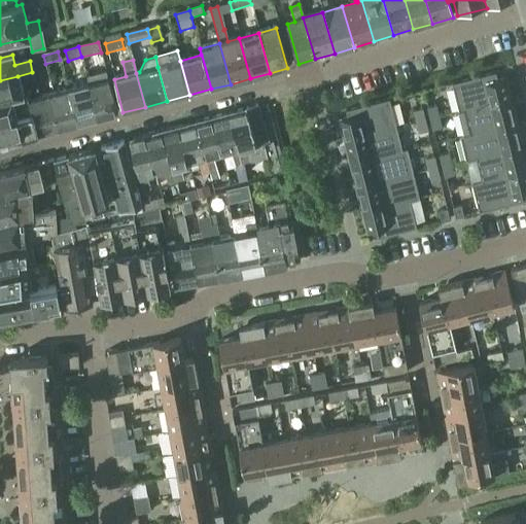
[(495,74),(452,85),(458,113),(511,100),(505,79),(497,81),(495,74)]
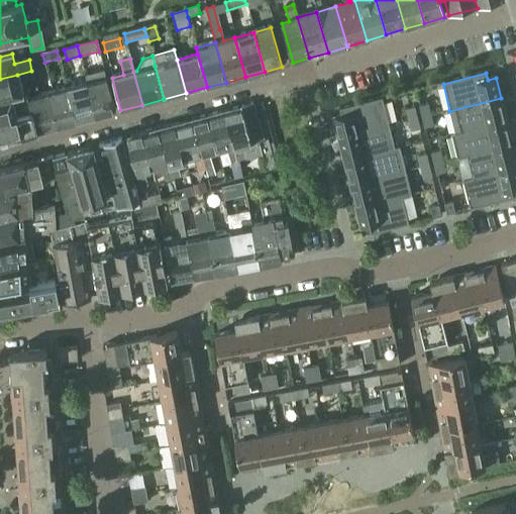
[(17,75),(0,79),(0,101),(23,95),(17,75)]
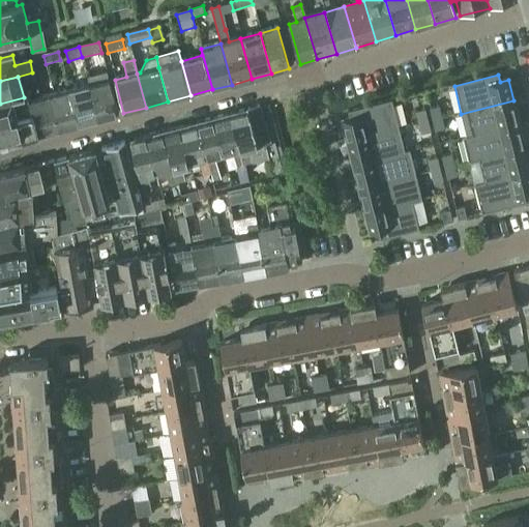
[(109,81),(89,86),(97,120),(118,115),(109,81)]
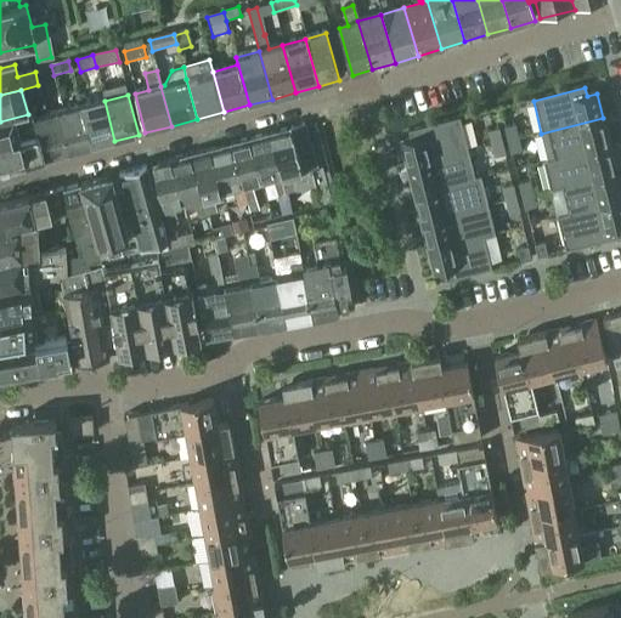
[(105,101),(80,107),(91,147),(114,141),(105,101)]
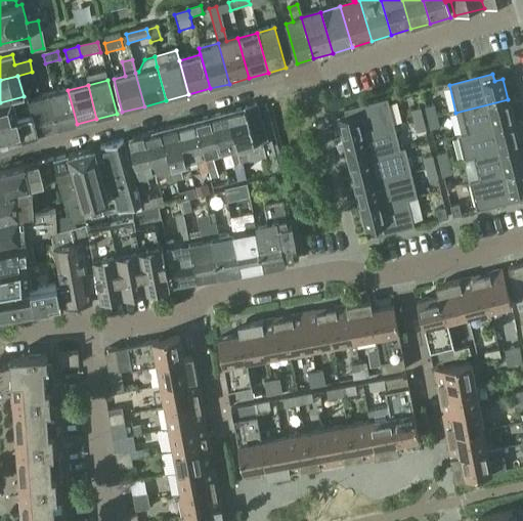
[(68,90),(48,95),(56,130),(77,124),(68,90)]
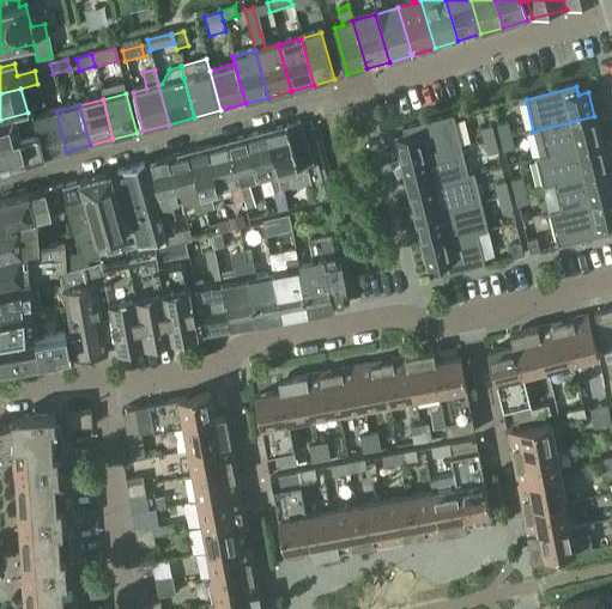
[(0,169),(43,158),(34,117),(32,117),(31,111),(0,120),(0,169)]
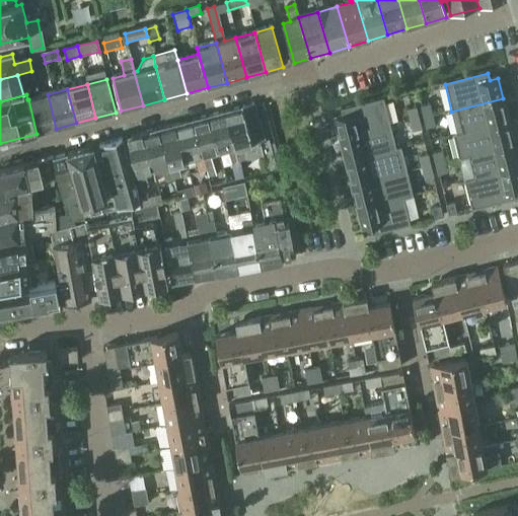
[(48,94),(28,99),(37,134),(56,129),(48,94)]
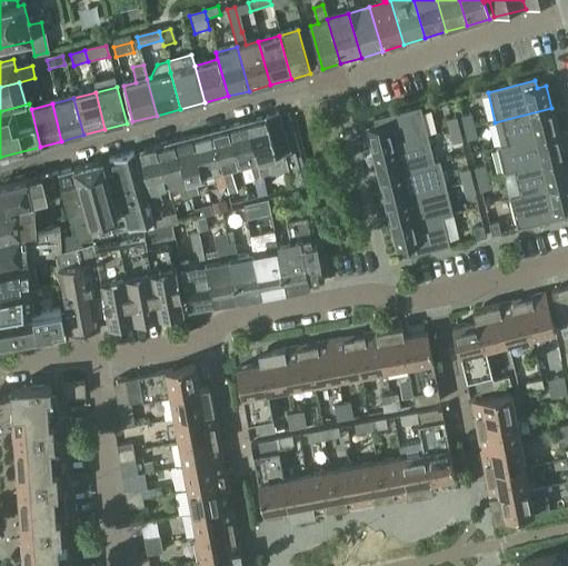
[(551,108),(495,122),(496,123),(500,121),(507,146),(496,148),(496,149),(558,133),(551,108)]
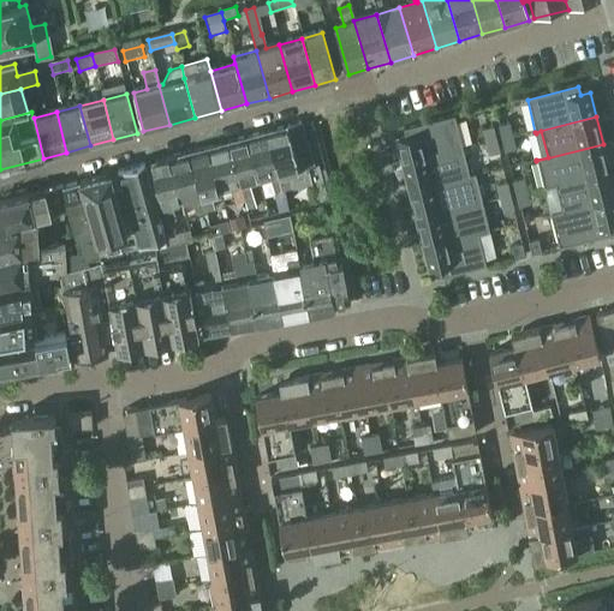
[(454,118),(403,130),(405,139),(395,141),(401,166),(463,150),(454,118)]
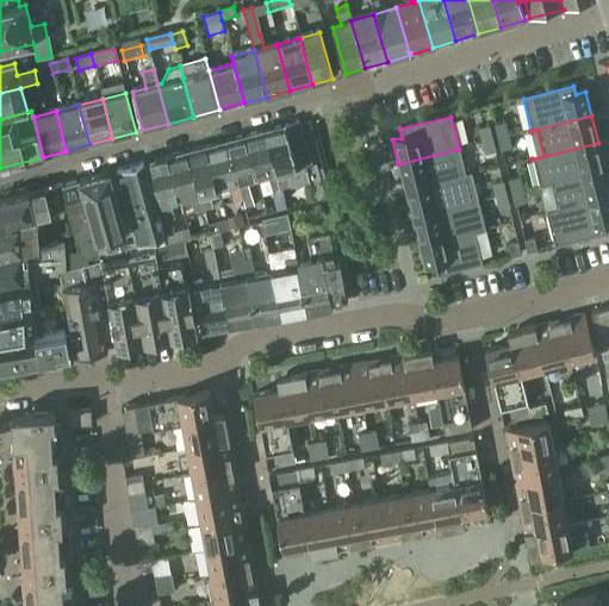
[(285,126),(265,132),(281,191),(291,188),(286,174),(303,170),(311,202),(321,200),(322,198),(314,167),(308,168),(297,124),(285,127),(285,126)]
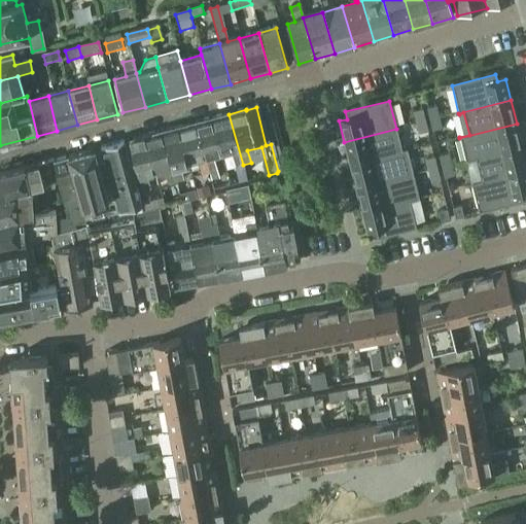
[(435,107),(427,109),(430,120),(439,118),(435,107)]
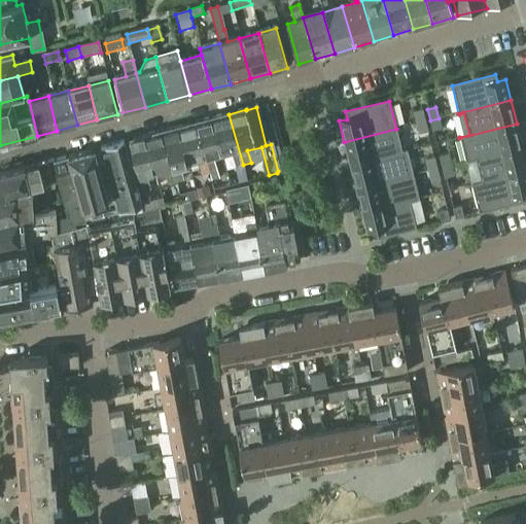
[(422,110),(413,112),(416,124),(424,121),(422,110)]
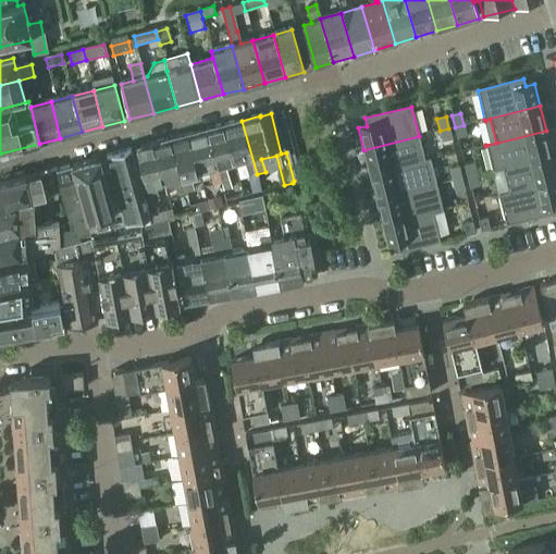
[(242,121),(224,125),(236,167),(244,163),(248,176),(257,174),(242,121)]
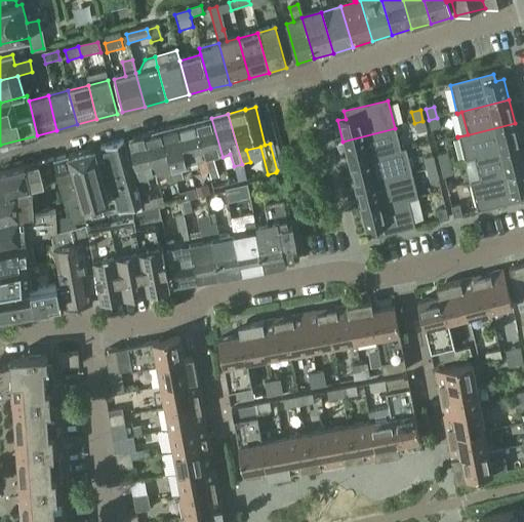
[(211,118),(195,123),(208,172),(211,182),(219,179),(214,159),(223,157),(211,118)]
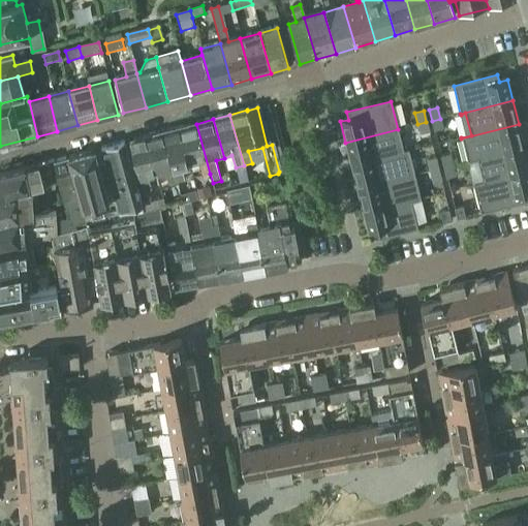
[(440,119),(432,121),(434,131),(443,129),(440,119)]
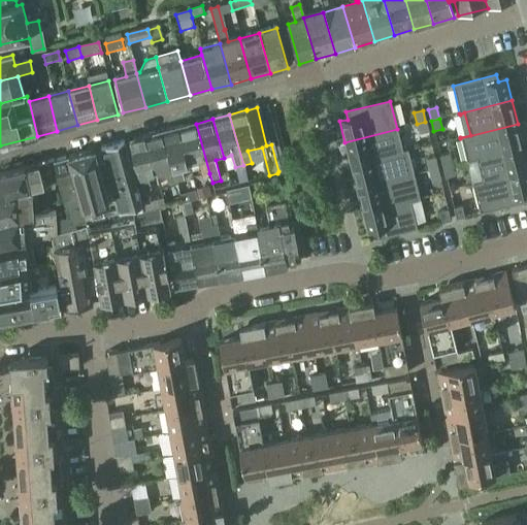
[(425,122),(417,124),(420,135),(428,132),(425,122)]
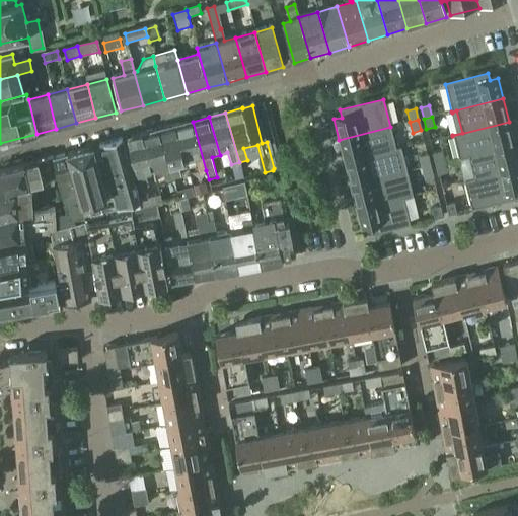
[(193,122),(175,126),(186,163),(195,161),(198,173),(206,170),(193,122)]
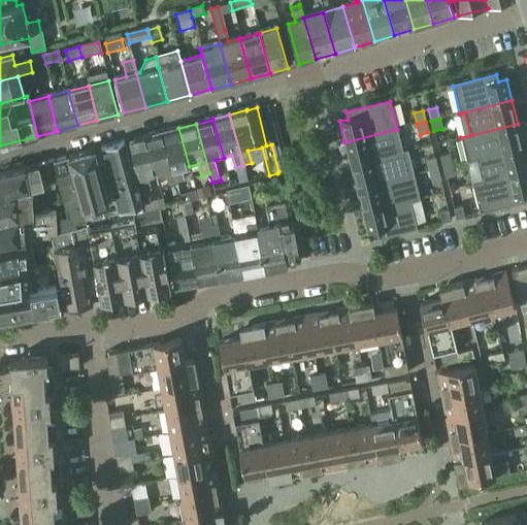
[(518,124),(460,138),(466,162),(523,148),(518,124)]
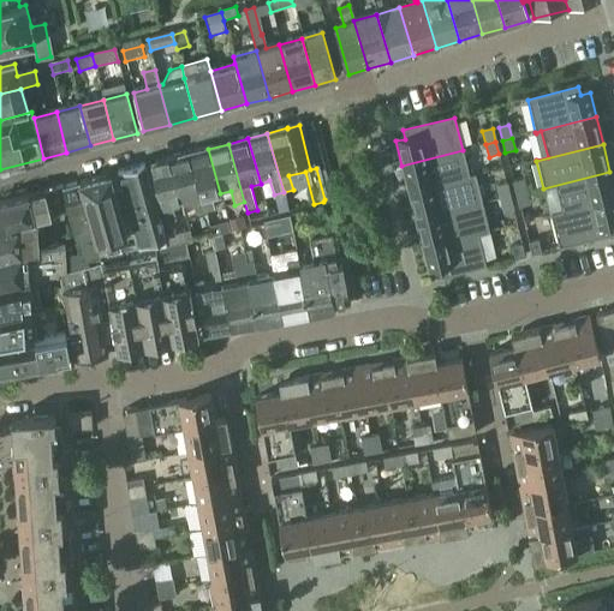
[(208,149),(189,154),(204,213),(214,210),(210,196),(220,193),(208,149)]
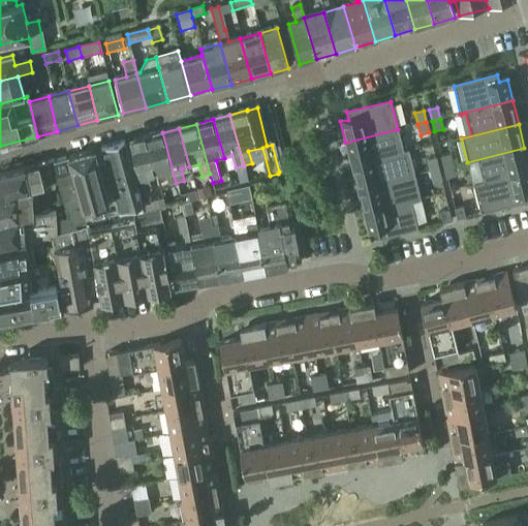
[(398,129),(345,143),(351,165),(408,152),(408,151),(403,152),(398,129)]
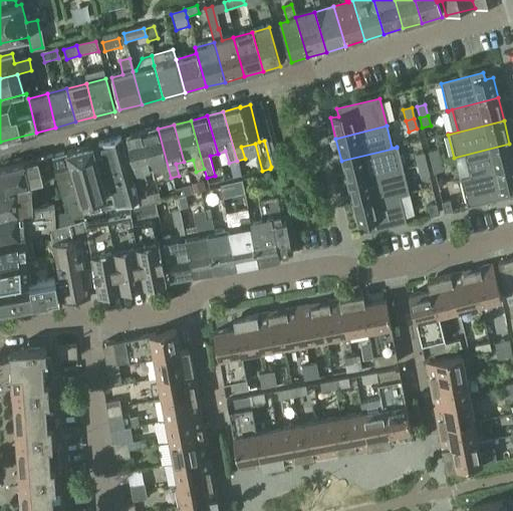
[(158,129),(142,134),(152,171),(160,169),(163,180),(171,178),(158,129)]
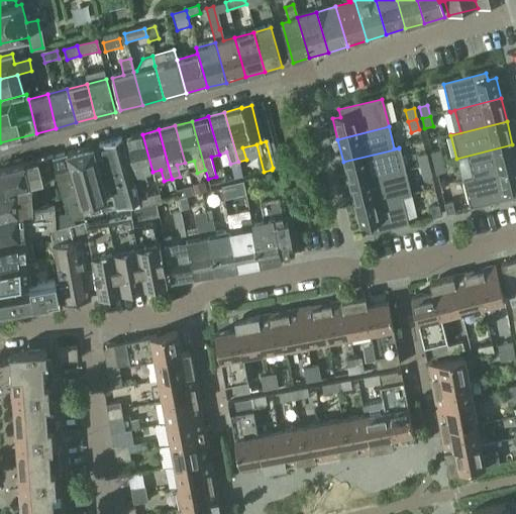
[(152,172),(142,134),(125,138),(138,188),(147,186),(144,174),(152,172)]
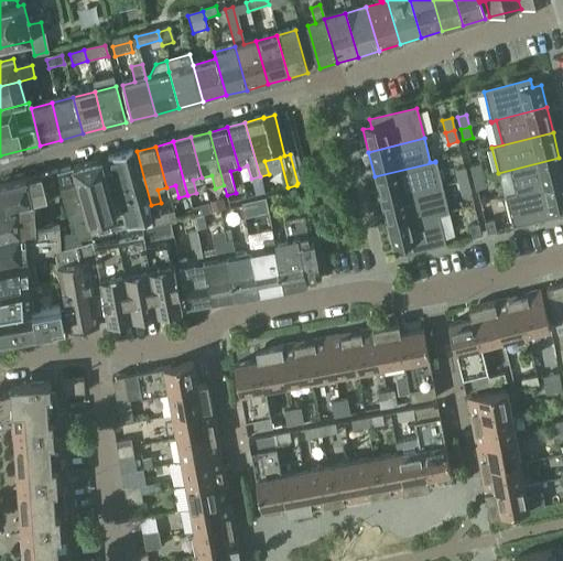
[(132,152),(108,159),(127,227),(150,222),(150,219),(132,152)]
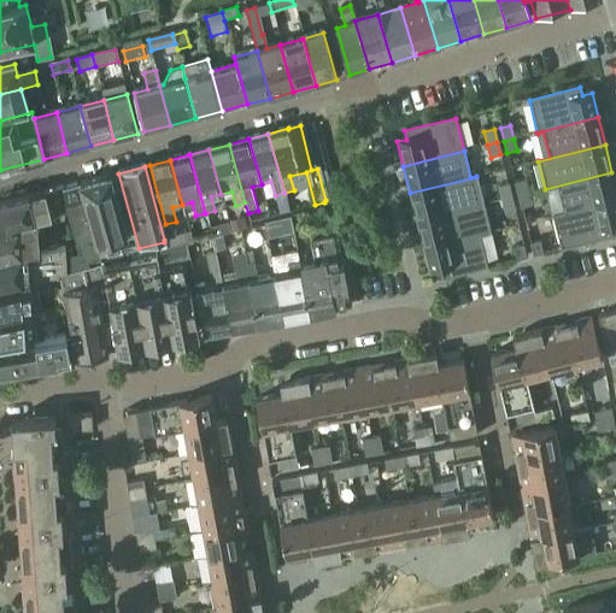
[(615,189),(611,172),(545,189),(546,190),(557,188),(563,213),(552,217),(615,201),(615,189)]
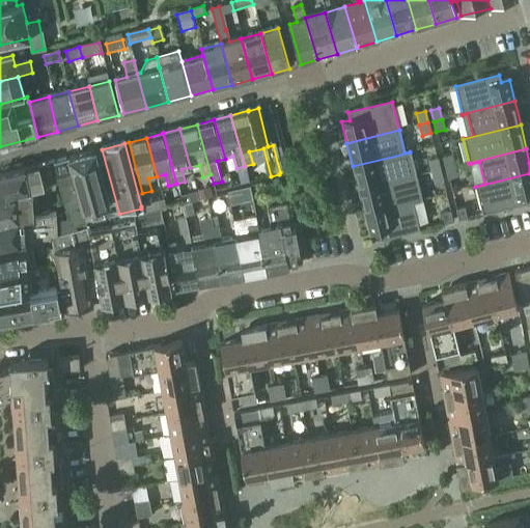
[(95,151),(70,159),(79,195),(86,221),(103,217),(100,206),(109,203),(95,151)]
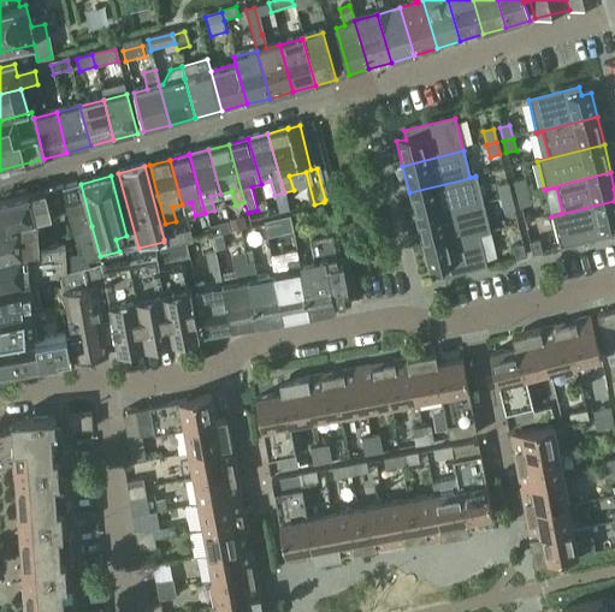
[(475,177),(409,192),(417,221),(483,205),(475,177)]
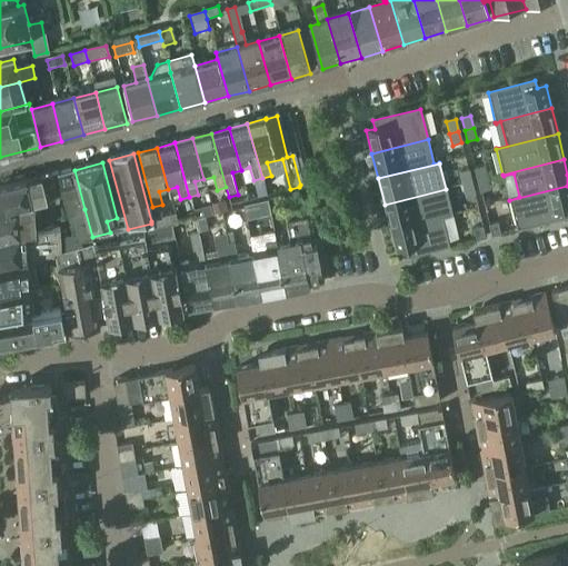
[(484,167),(475,169),(477,181),(486,179),(484,167)]
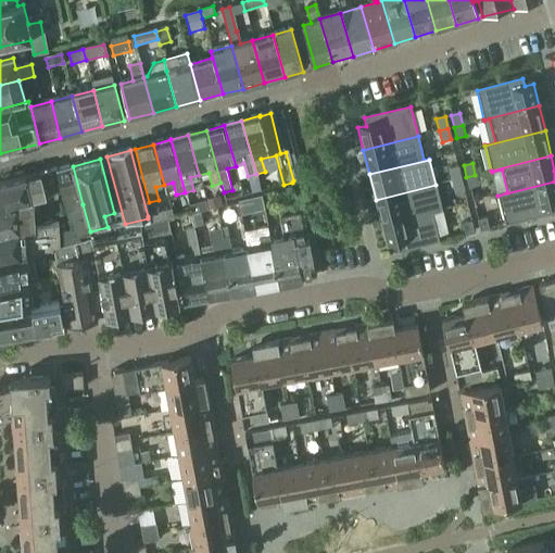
[(83,204),(73,166),(58,170),(57,170),(66,209),(83,204)]
